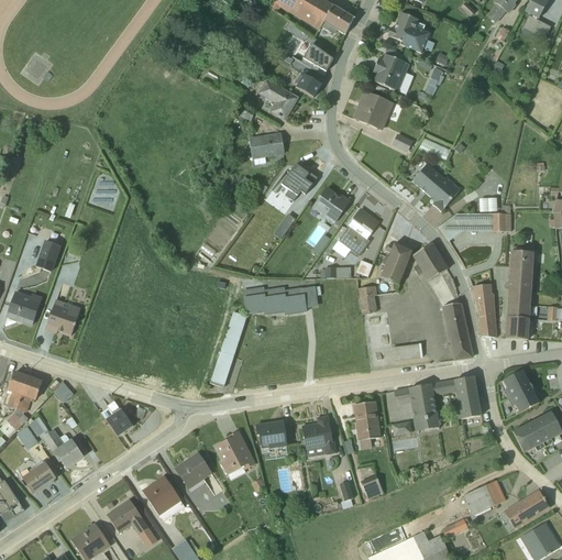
[(345,33),(354,17),(324,0),(272,0),(273,1),(271,7),(278,11),(282,6),(319,29),(321,25),(334,33),(337,29),(345,33)]
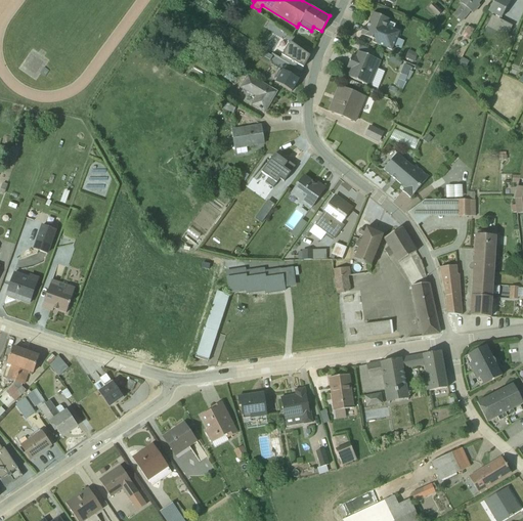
[(478,2),(479,0),(461,0),(462,2),(453,13),(462,20),(471,9),(473,11),(479,3),(478,2)]
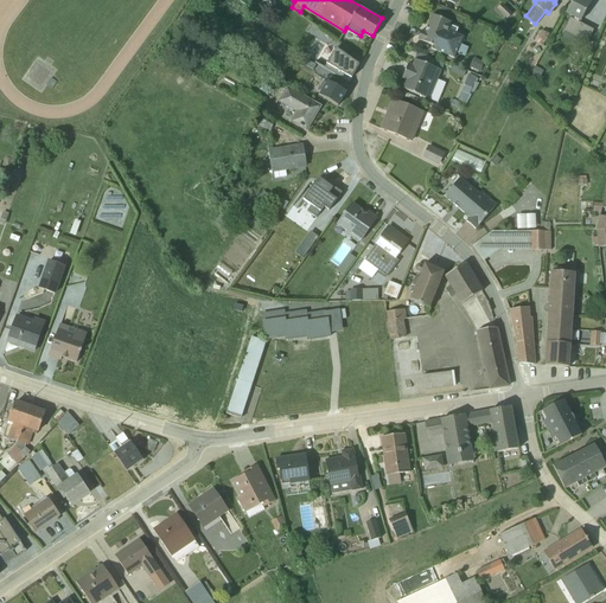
[(572,0),(566,12),(574,17),(571,15),(561,34),(585,46),(594,27),(579,19),(580,19),(592,0),(572,0)]
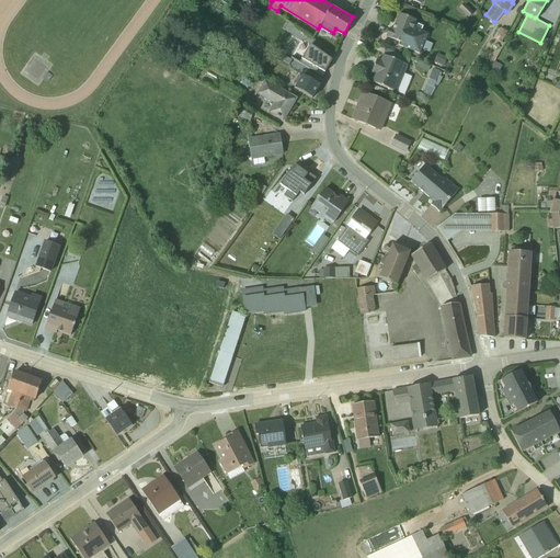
[(465,1),(459,7),(469,15),(473,10),(465,1)]
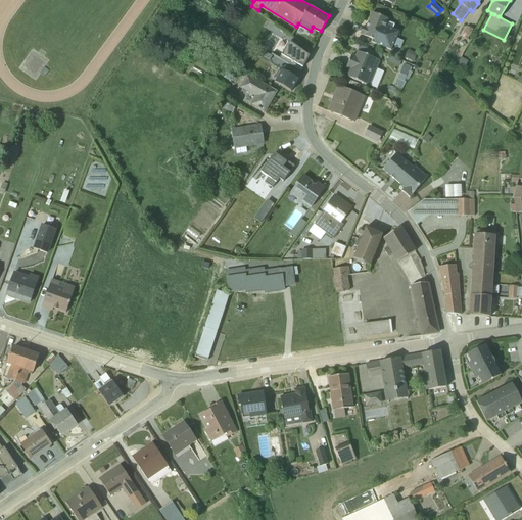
[(393,44),(400,46),(404,39),(396,36),(399,30),(385,24),(388,16),(373,10),(366,26),(364,25),(361,32),(375,38),(374,41),(391,48),(393,44)]
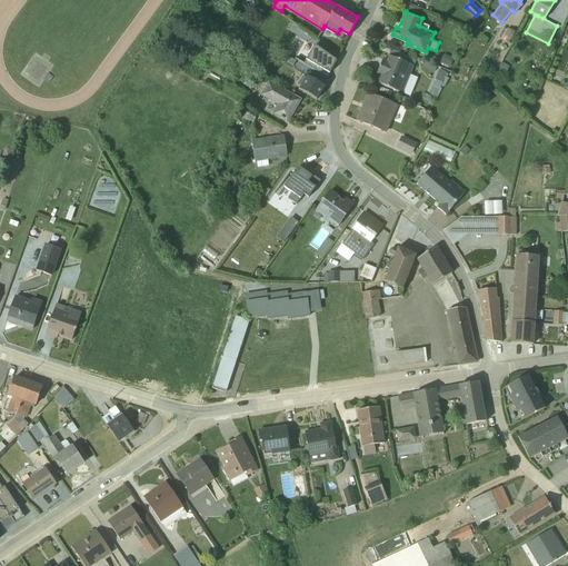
[(510,27),(502,40),(507,42),(516,31),(510,27)]
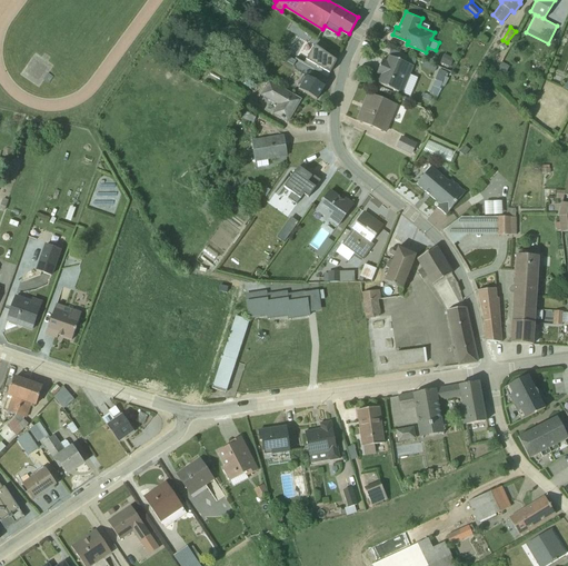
[(337,57),(315,40),(306,53),(328,69),(337,57)]
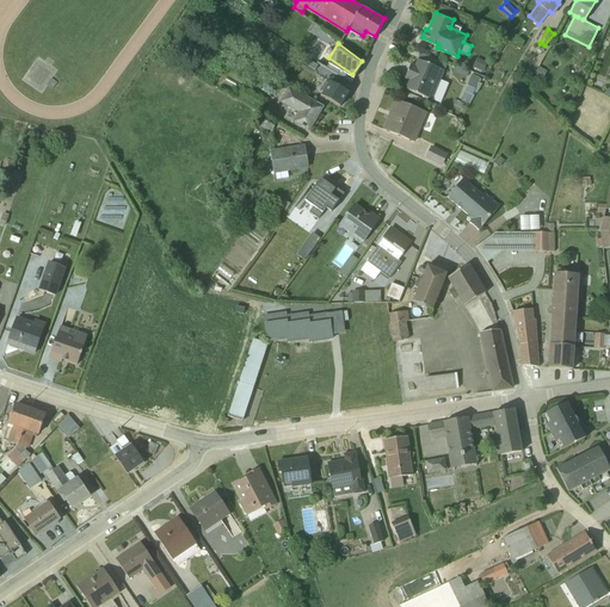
[(478,55),(473,64),(484,69),(487,60),(478,55)]
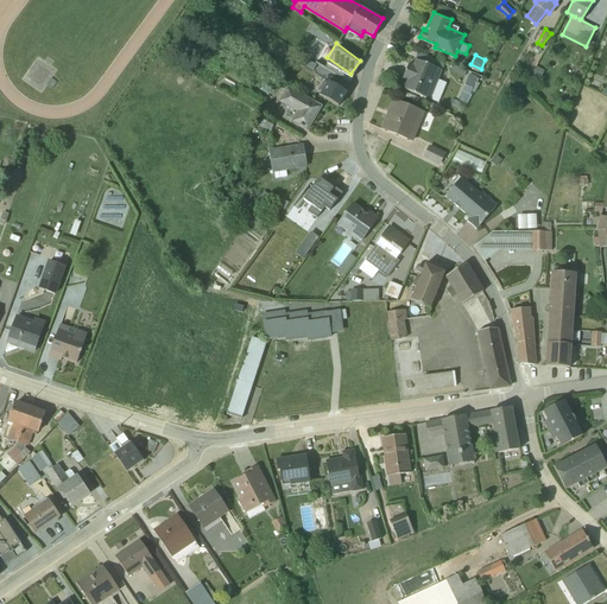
[(403,76),(408,78),(404,87),(430,97),(442,68),(416,57),(413,62),(410,61),(403,76)]
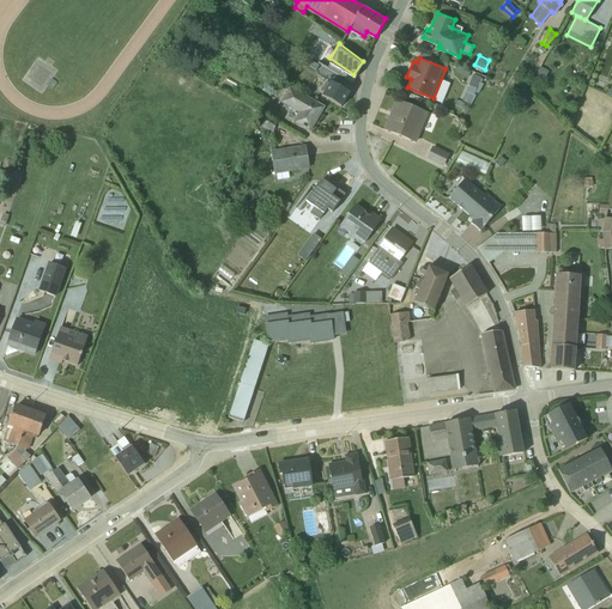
[(464,98),(472,102),(476,92),(474,92),(482,75),(474,72),(464,98)]
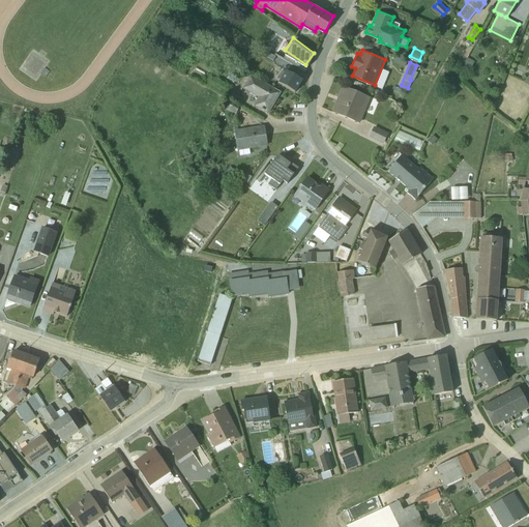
[(303,79),(286,68),(278,81),(296,91),(303,79)]
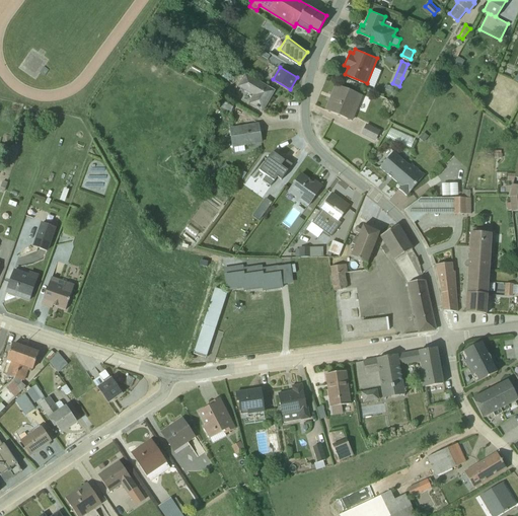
[(276,88),(245,71),(237,84),(252,93),(248,101),(263,111),(276,88)]
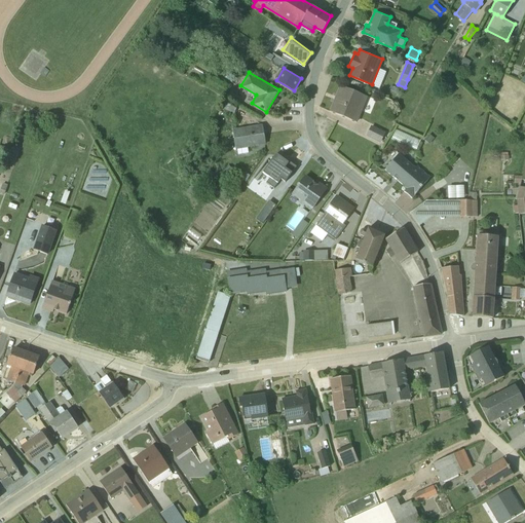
[(331,109),(358,120),(368,96),(341,85),(331,109)]
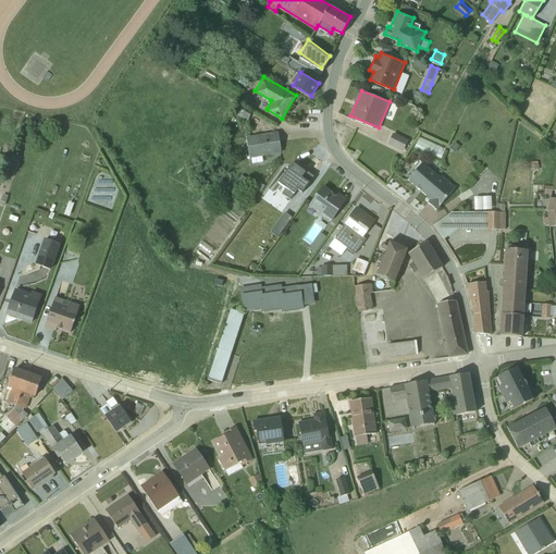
[(252,111),(241,103),(236,111),(248,118),(252,111)]
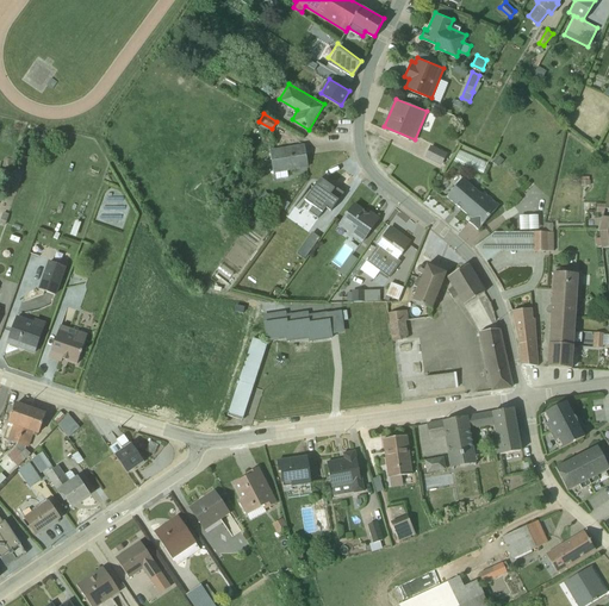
[(275,170),(277,176),(289,175),(287,169),(309,166),(304,142),(269,148),(274,170),(275,170)]
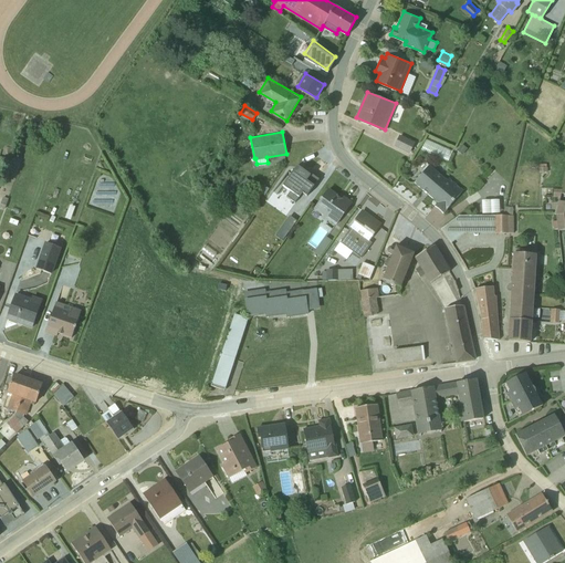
[(415,141),(399,133),(394,144),(409,152),(415,141)]
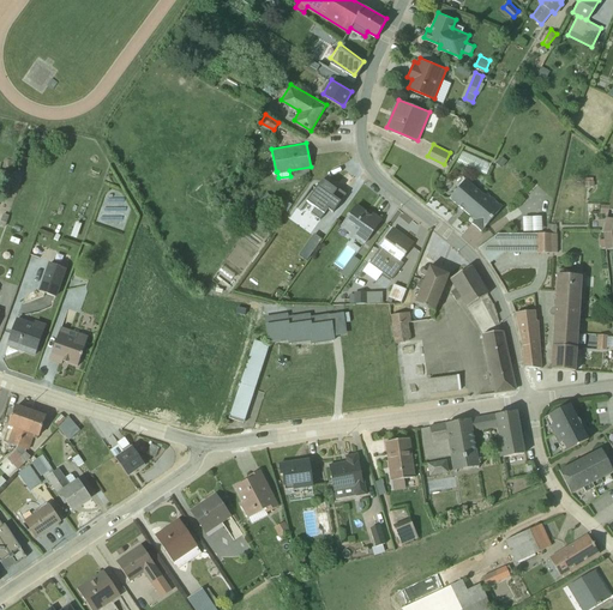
[(461,159),(488,170),(493,159),(466,149),(461,159)]
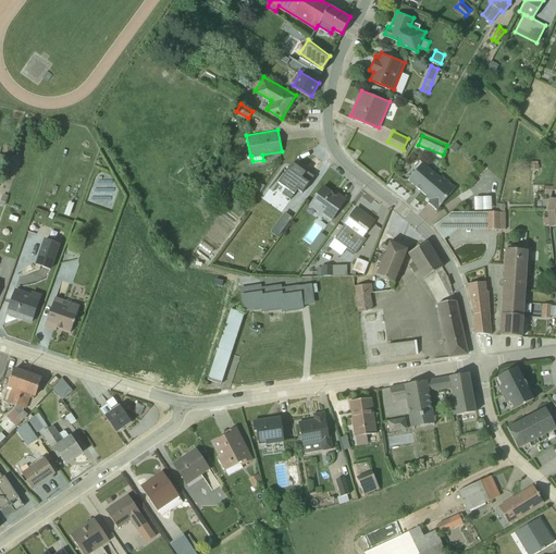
[(460,144),(455,139),(449,146),(455,150),(460,144)]
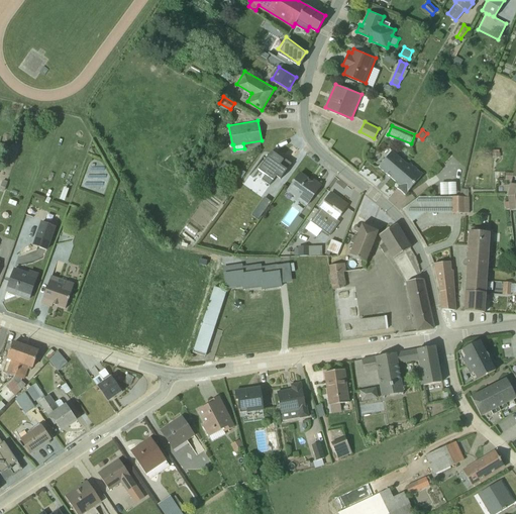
[(405,193),(423,172),(411,161),(408,163),(390,147),(389,147),(390,148),(386,153),(386,157),(379,165),(400,183),(397,186),(405,193)]
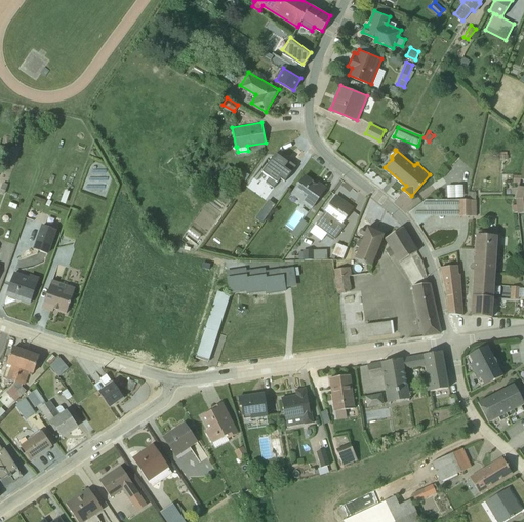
[(270,175),(266,181),(274,186),(280,176),(285,179),(296,164),(288,159),(287,160),(276,152),(263,170),(270,175)]
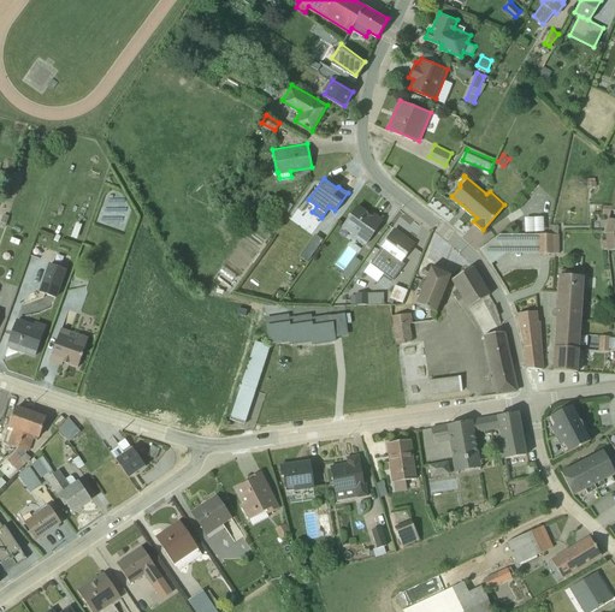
[(526,198),(519,192),(514,198),(521,203),(526,198)]
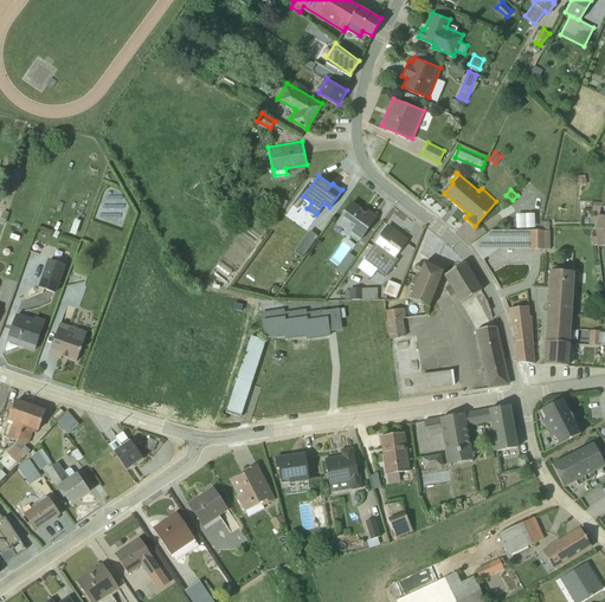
[(240,199),(236,206),(250,219),(262,207),(250,196),(244,202),(240,199)]
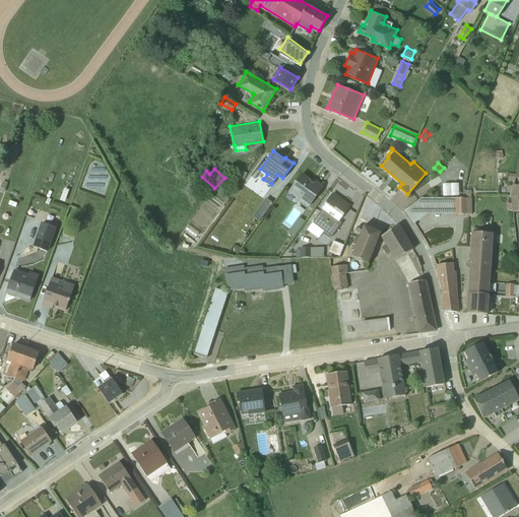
[(302,171),(288,191),(309,205),(324,184),(316,179),(314,181),(310,178),(310,177),(302,171)]
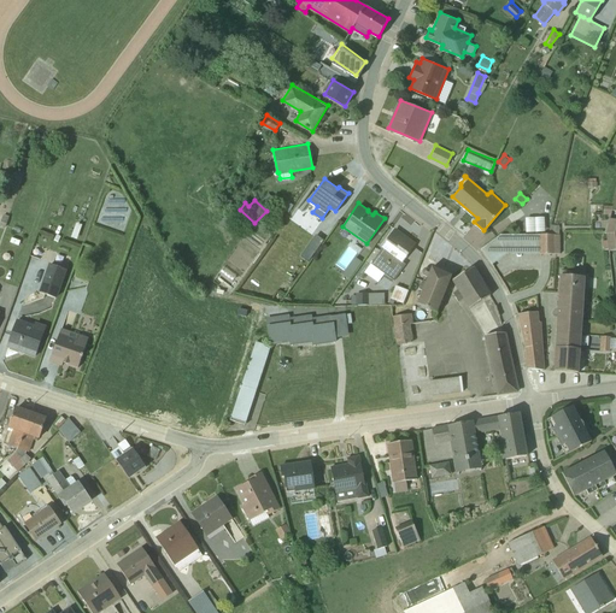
[(276,207),(273,214),(280,218),(283,212),(276,207)]
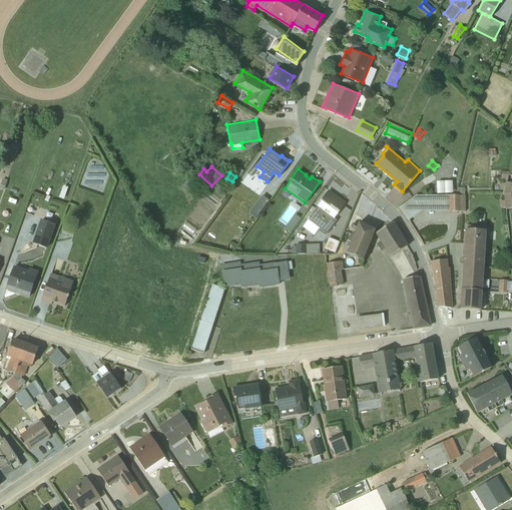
[(3,176),(0,184),(0,186),(5,188),(8,178),(3,176)]
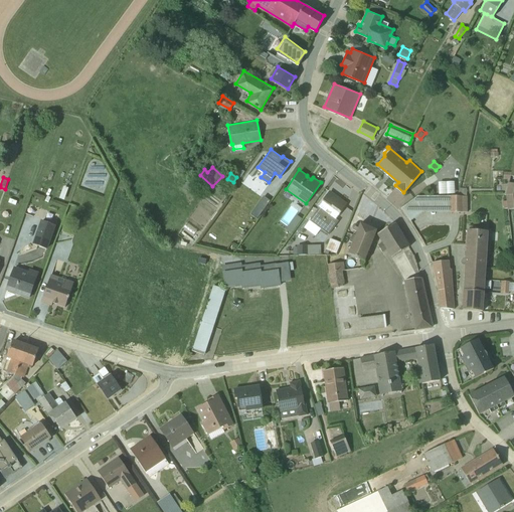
[(187,177),(183,184),(196,191),(200,183),(187,177)]
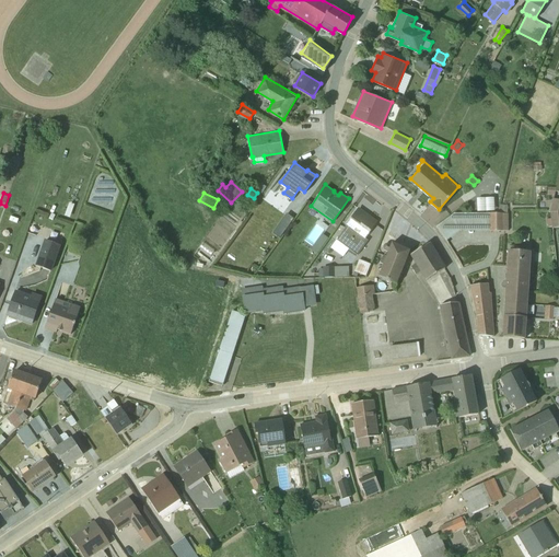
[(477,210),(495,209),(495,196),(477,196),(477,210)]
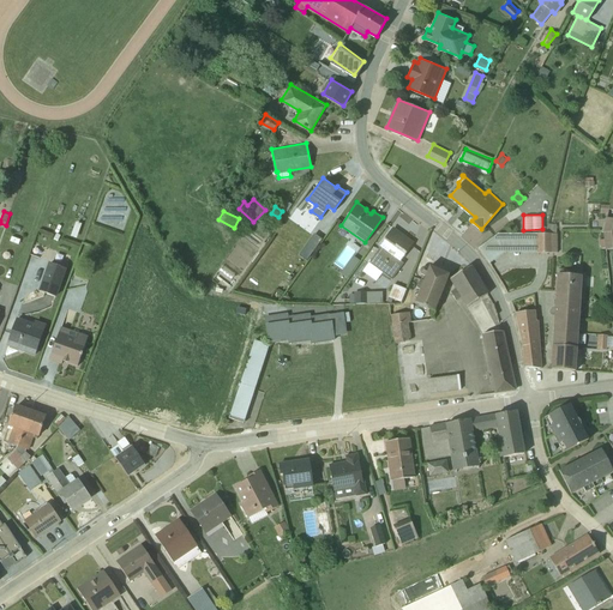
[(605,247),(606,248),(612,246),(612,216),(607,215),(606,216),(602,230),(605,247)]
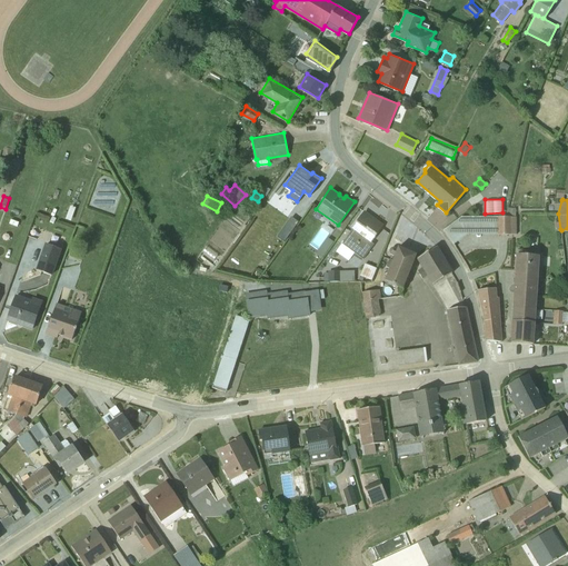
[(70,204),(66,218),(71,219),(76,206),(73,205),(73,204),(72,204),(71,205),(70,204)]
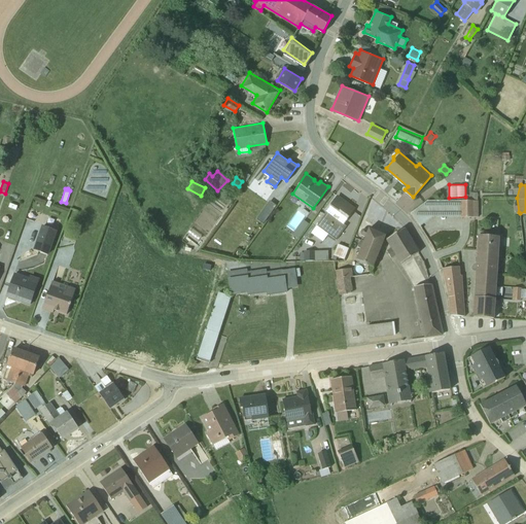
[(344,222),(355,207),(337,194),(325,210),(325,211),(324,212),(322,211),(324,213),(317,223),(317,224),(312,232),(323,240),(327,235),(336,239),(346,224),(344,222)]
